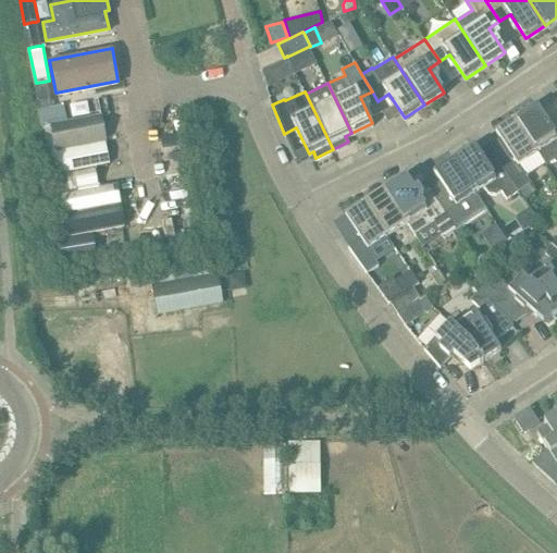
[(515,115),(537,150),(556,138),(556,125),(552,130),(534,102),(515,115)]
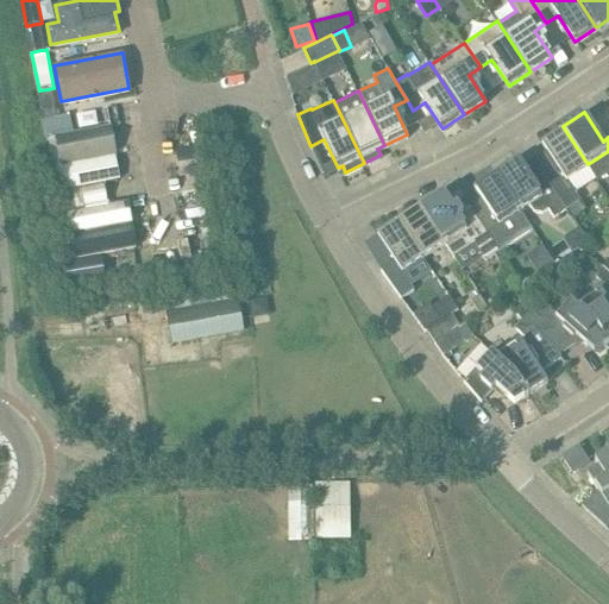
[(567,177),(588,164),(563,126),(541,140),(559,168),(547,176),(567,206),(581,197),(567,177)]
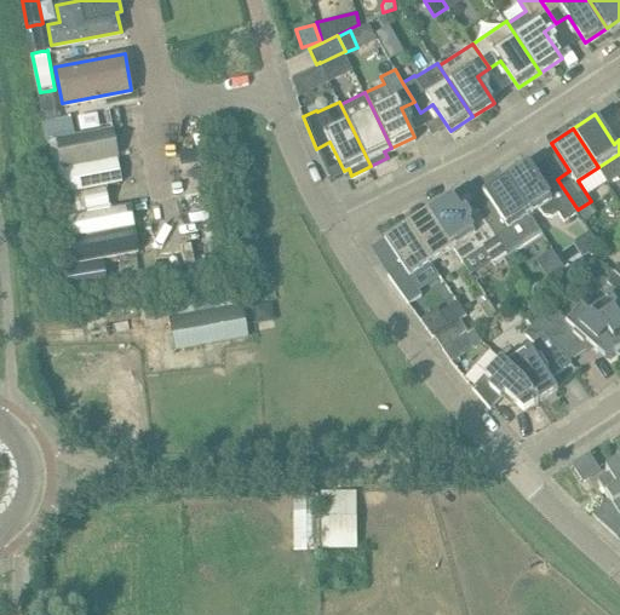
[(557,179),(544,188),(526,160),(505,174),(529,212),(539,206),(543,212),(551,213),(557,210),(563,218),(577,210),(557,179)]
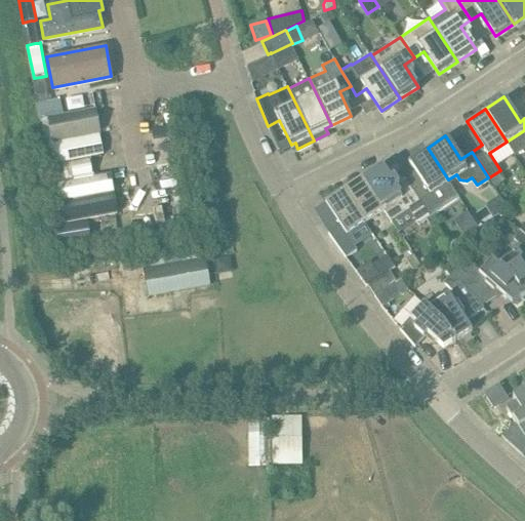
[(430,213),(451,199),(441,185),(448,179),(428,148),(408,160),(423,182),(413,189),(412,189),(428,210),(430,213)]
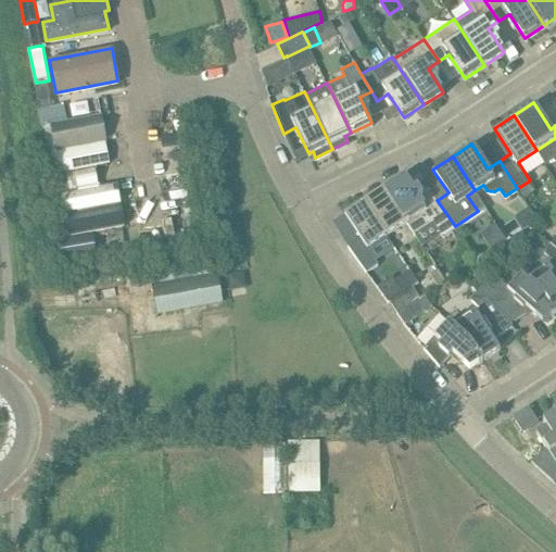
[(95,163),(51,171),(57,191),(98,184),(95,163)]
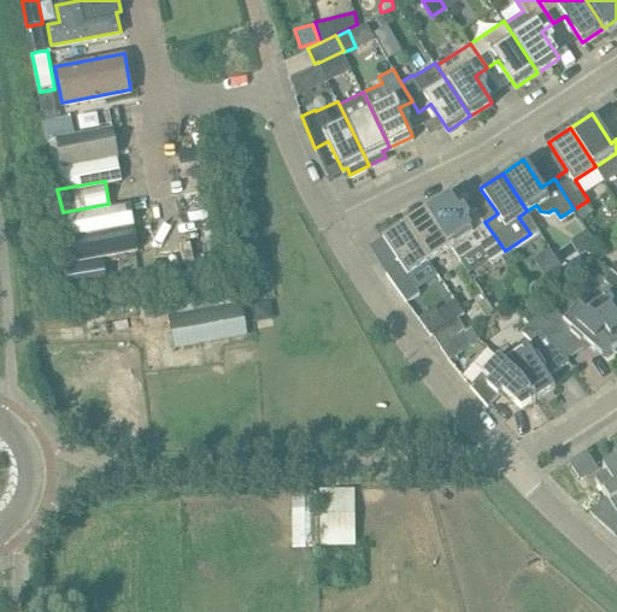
[(505,251),(503,247),(485,222),(477,210),(464,218),(460,212),(447,192),(425,206),(451,245),(459,258),(480,245),(491,260),(505,251)]
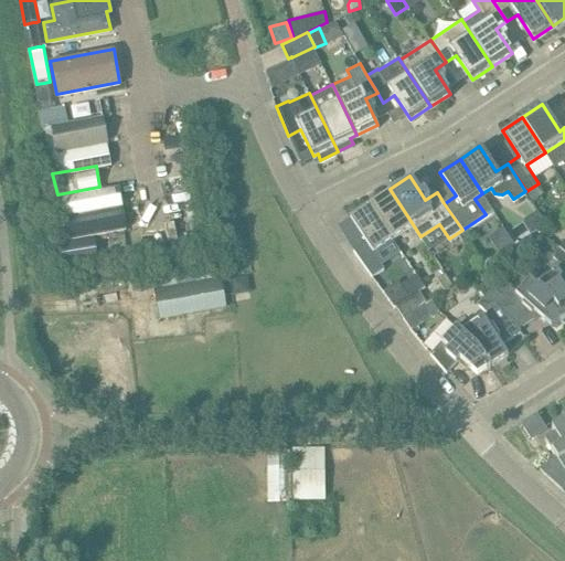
[(413,224),(390,189),(370,202),(393,237),(413,224)]
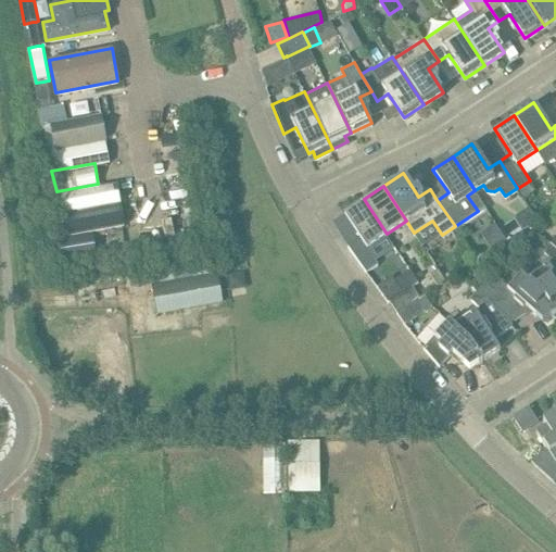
[(367,246),(387,234),(364,199),(344,212),(361,236),(348,245),(366,271),(378,262),(367,246)]
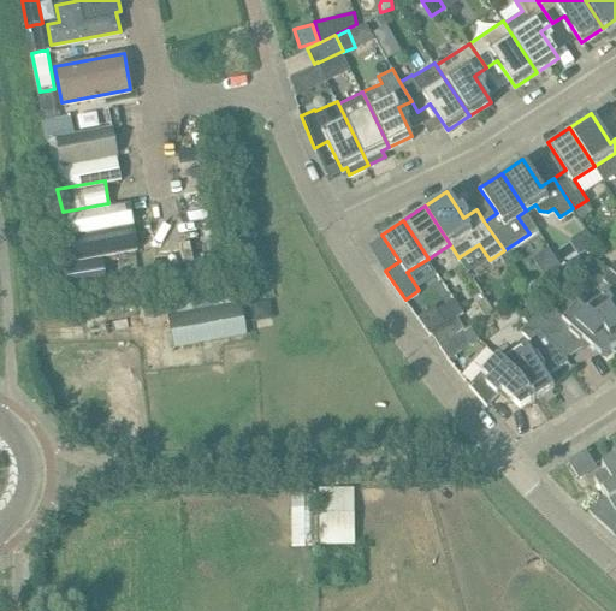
[(592,241),(584,229),(572,237),(580,249),(592,241)]
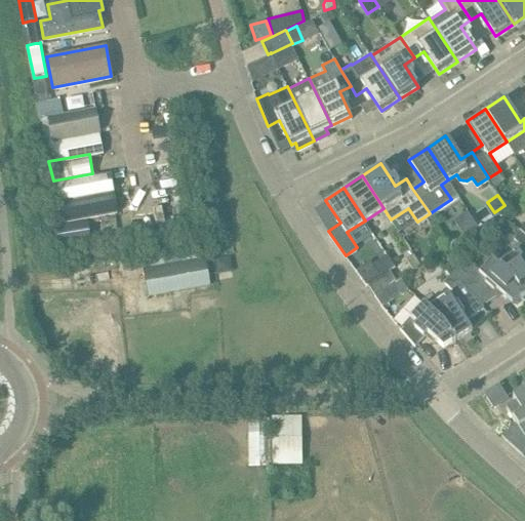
[(517,248),(497,259),(492,256),(491,256),(514,277),(524,293),(524,292),(524,233),(519,228),(512,236),(518,241),(514,244),(517,248)]
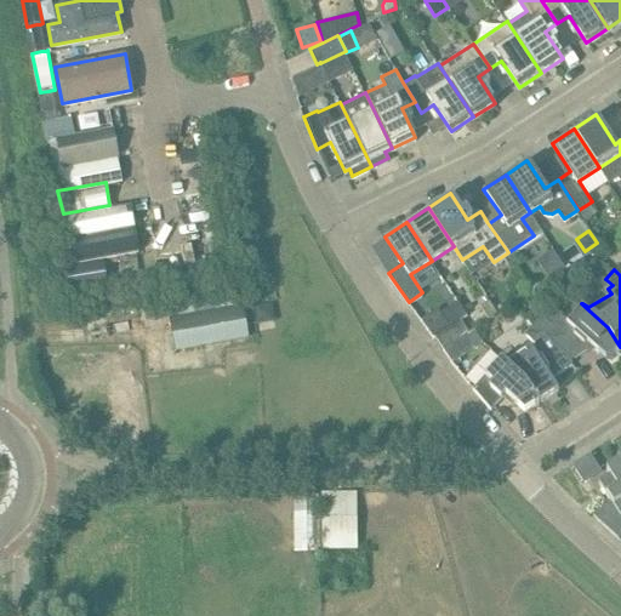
[(497,311),(489,298),(480,303),(489,317),(497,311)]
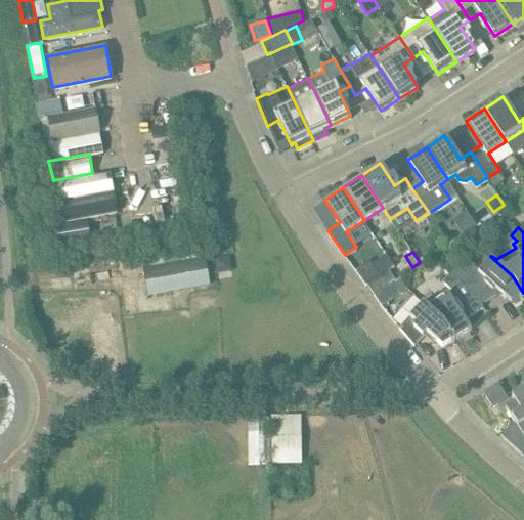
[(209,282),(205,255),(143,266),(148,293),(209,282)]
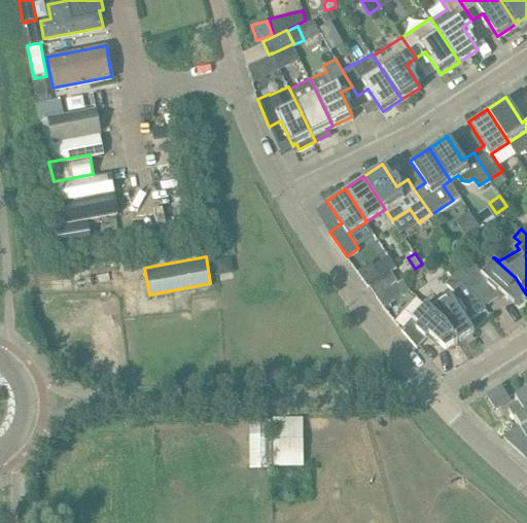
[(356,270),(367,285),(396,266),(390,257),(376,267),(372,259),(356,270)]
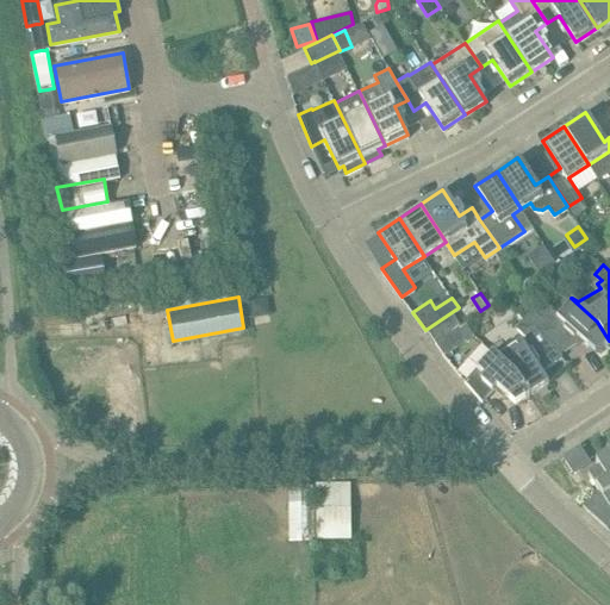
[(582,337),(589,343),(596,349),(604,343),(605,343),(609,341),(597,322),(571,298),(556,315),(551,310),(542,318),(534,326),(556,347),(560,351),(582,337)]
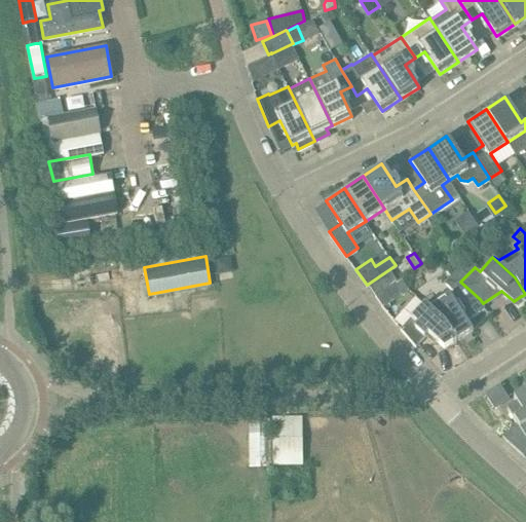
[(404,291),(397,280),(375,294),(382,304),(389,300),(404,291)]
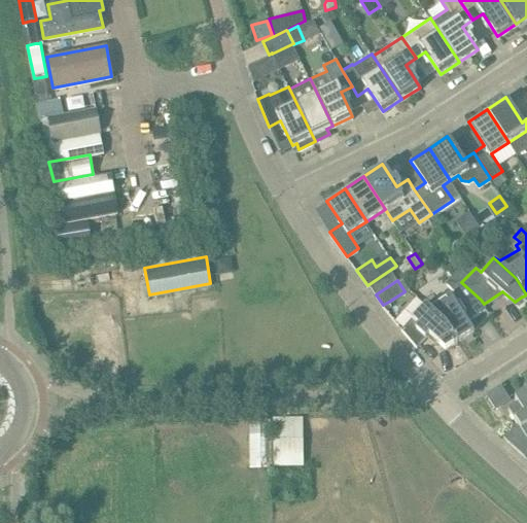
[(454,289),(451,293),(429,306),(425,302),(424,303),(447,322),(457,339),(473,328),(466,317),(483,306),(485,305),(484,304),(481,300),(461,282),(454,289)]
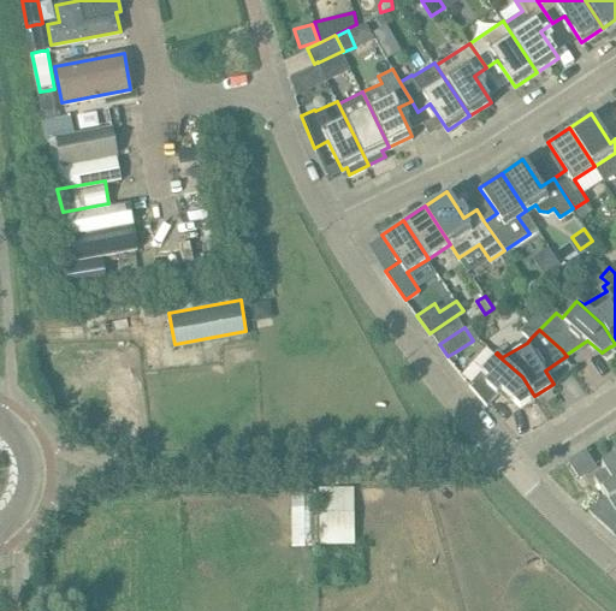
[(522,377),(496,354),(481,371),(491,379),(489,381),(498,391),(501,389),(513,399),(514,398),(520,404),(529,398),(531,399),(534,396),(522,377)]
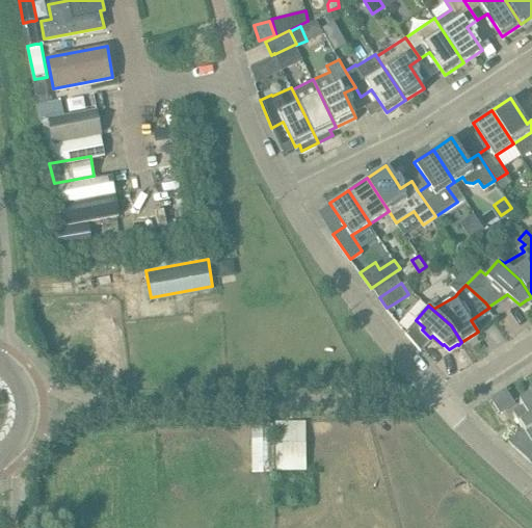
[(531,393),(520,401),(522,405),(512,412),(522,426),(514,434),(513,433),(507,440),(529,459),(531,455),(531,393)]
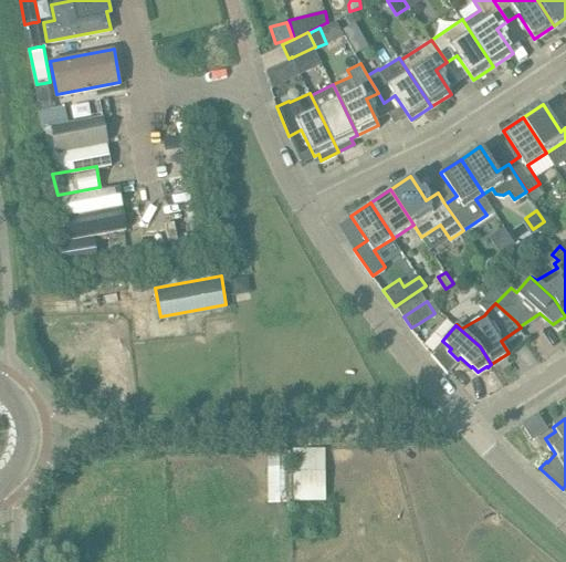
[(325,445),(293,445),(293,499),(325,499),(325,445)]
